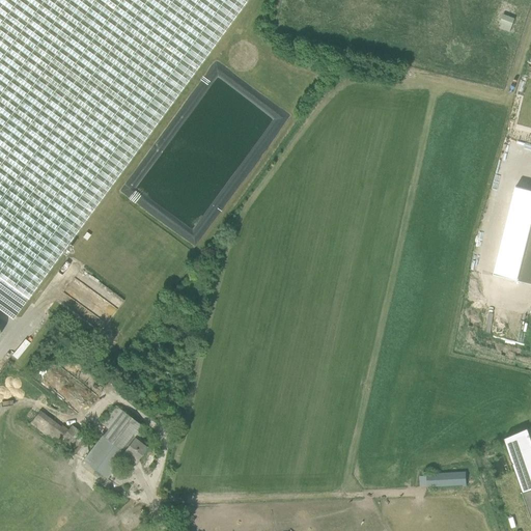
[(0,0),(0,278),(28,299),(247,0),(0,0)]
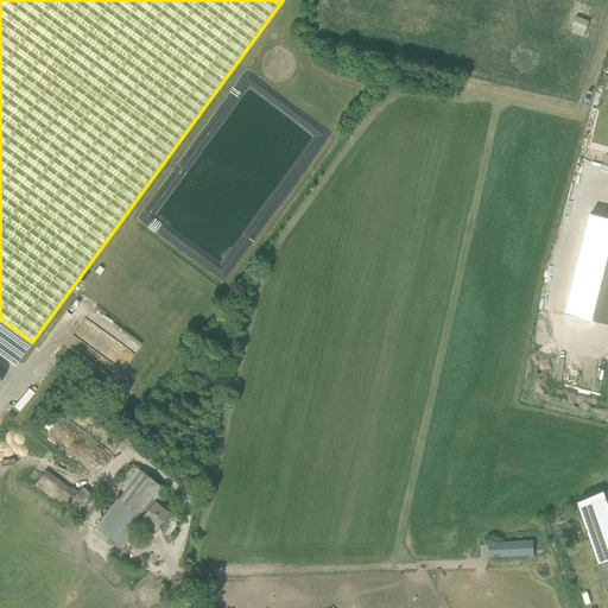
[(575,18),(572,26),(574,27),(572,32),(584,36),(589,24),(575,18)]
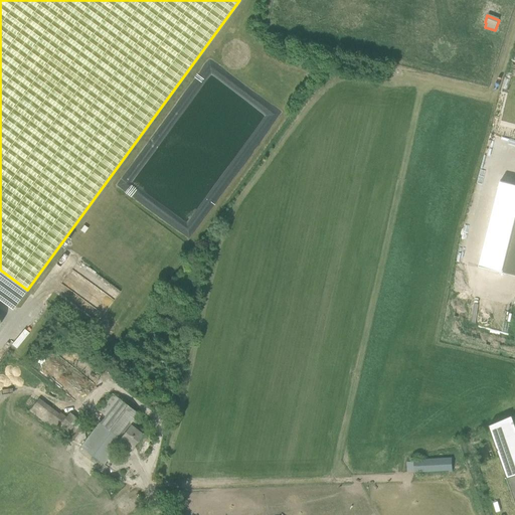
[(514,184),(500,180),(479,267),(502,272),(509,242),(514,218),(514,184)]
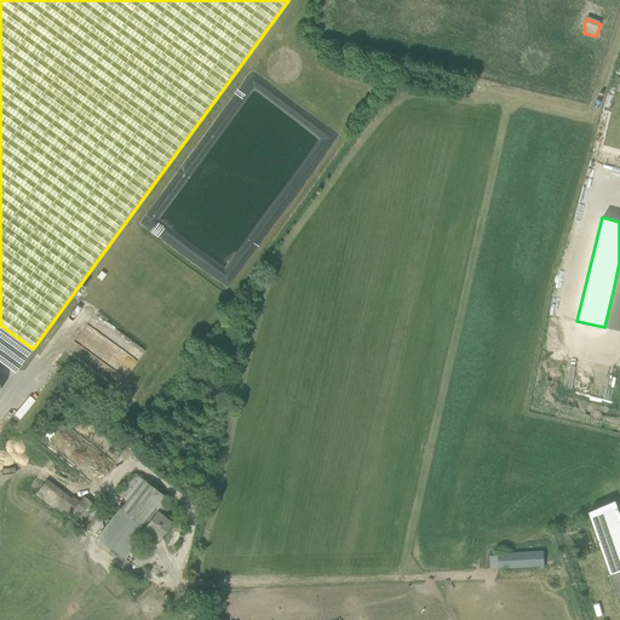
[(619,263),(613,292),(604,327),(619,331),(619,263)]
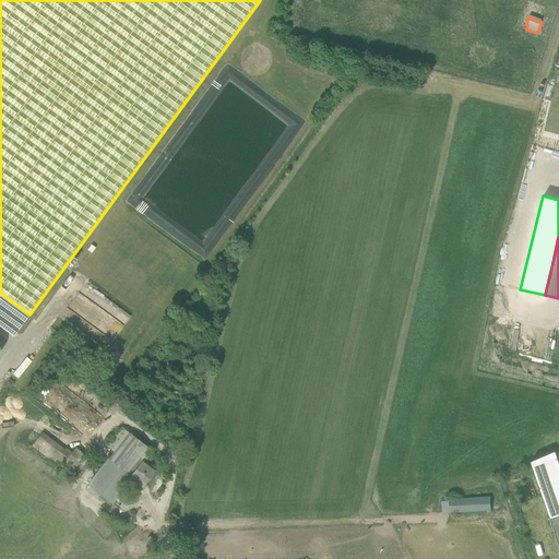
[(0,325),(13,336),(30,314),(0,293),(0,325)]
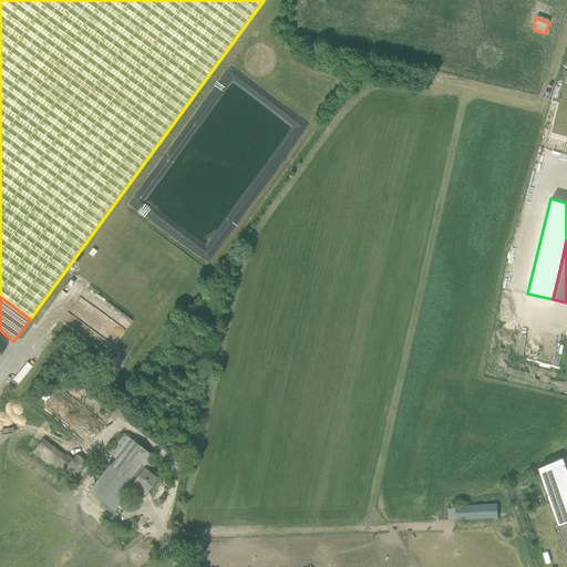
[(155,457),(123,433),(107,453),(114,459),(89,492),(113,512),(134,485),(145,493),(156,478),(146,470),(155,457)]
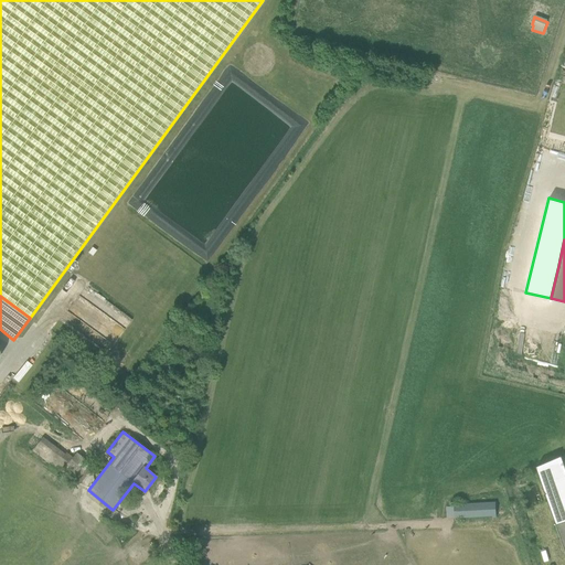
[(74,482),(76,478),(81,481),(92,466),(75,454),(72,458),(65,452),(64,455),(42,437),(32,450),(74,482)]
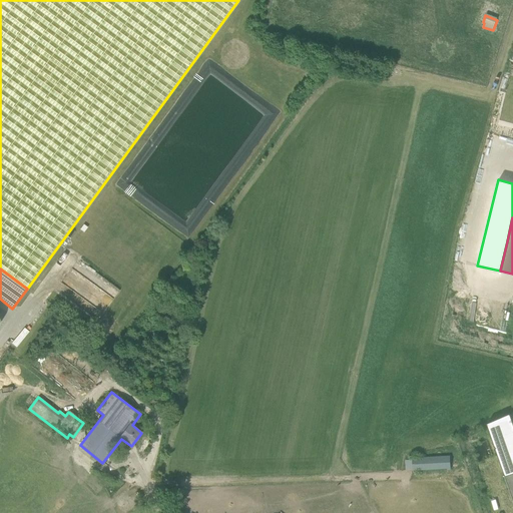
[(512,427),(507,412),(485,421),(505,476),(512,499),(512,427)]
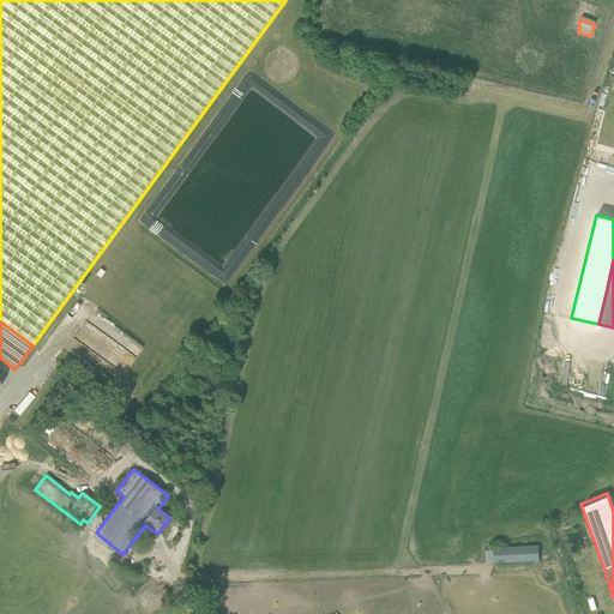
[(540,561),(539,545),(493,547),(493,549),(485,549),(485,563),(494,563),(494,564),(535,561),(535,563),(539,563),(539,561),(540,561)]
